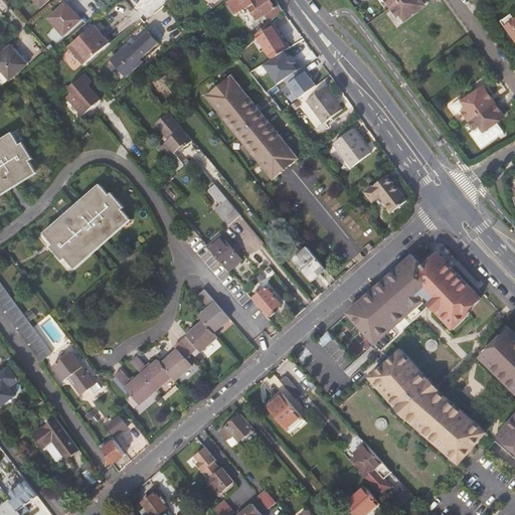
[(255,2),(258,0),(230,0),(238,11),(250,3),(252,5),(256,2),(255,2)]
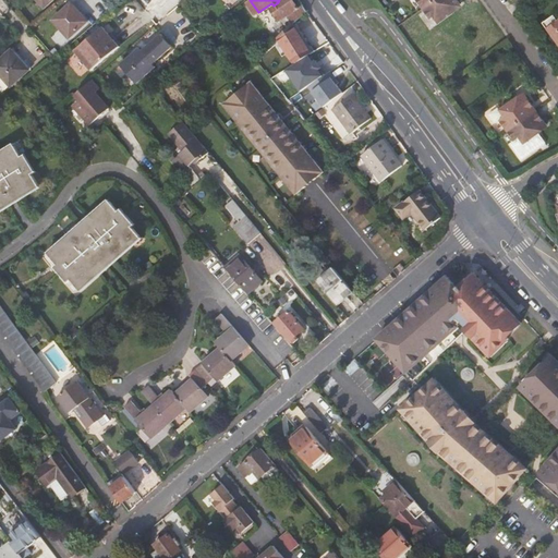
[(307,9),(304,5),(302,8),(296,0),(279,0),(277,2),(278,2),(287,16),(289,14),(293,22),(307,9)]
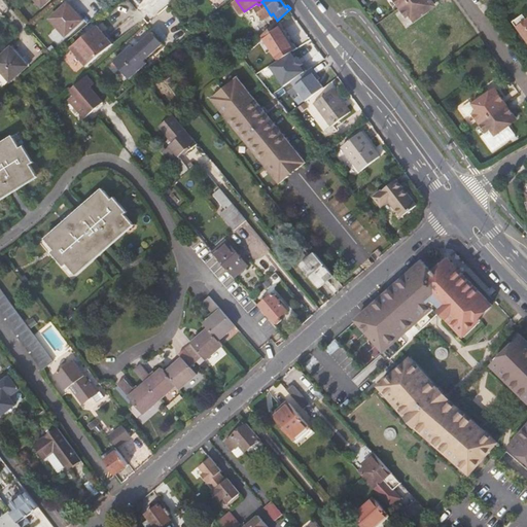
[(413,23),(426,13),(424,9),(433,2),(431,0),(390,0),(403,19),(408,15),(413,23)]
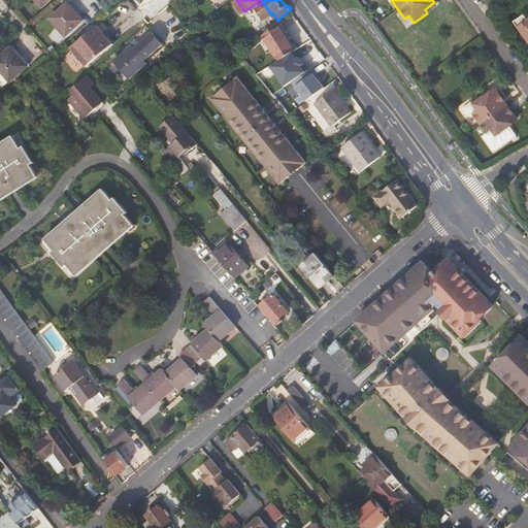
[(68,2),(50,18),(66,35),(84,19),(68,2)]
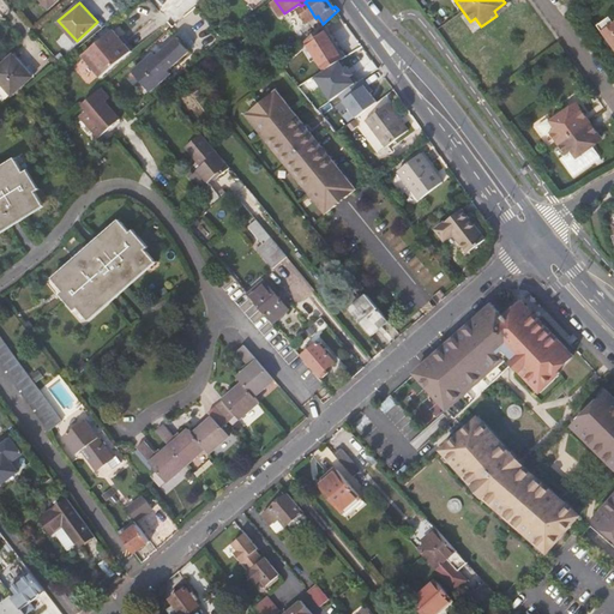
[(494,11),(497,16),(509,7),(505,2),(494,11)]
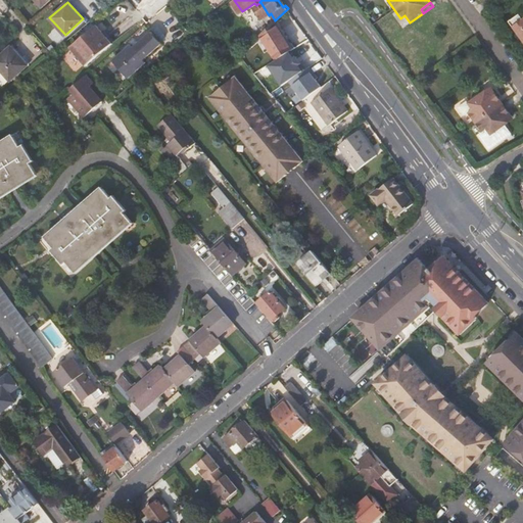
[(522,45),(522,16),(521,18),(517,14),(507,21),(522,45)]
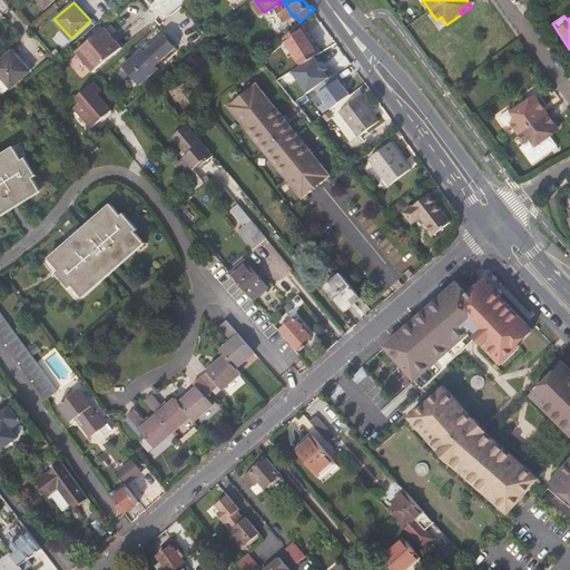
[(320,52),(300,22),(298,25),(284,37),(303,64),(320,52)]
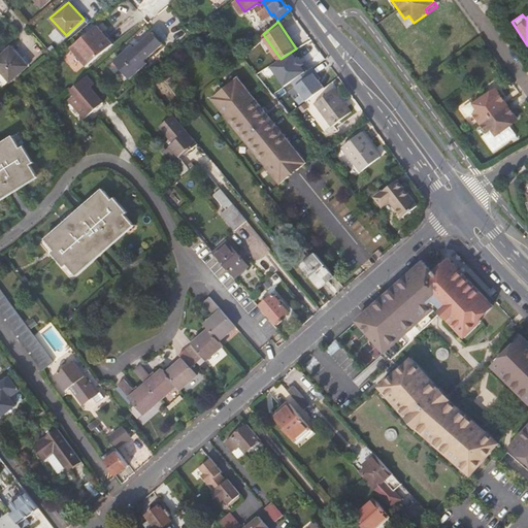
[(116,45),(109,38),(106,34),(100,26),(73,50),(89,68),(116,45)]
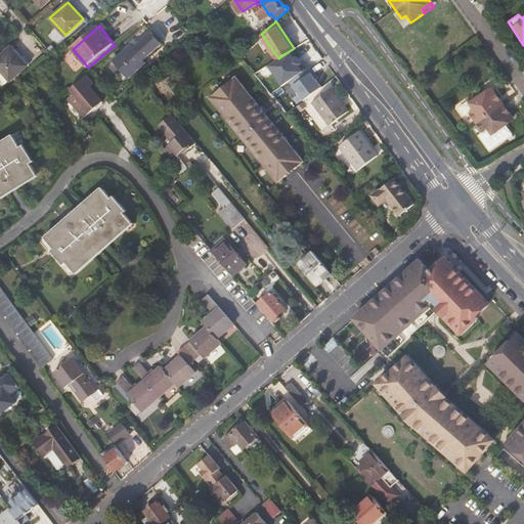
[(163,43),(153,31),(134,47),(132,44),(115,60),(130,78),(147,61),(145,59),(163,43)]
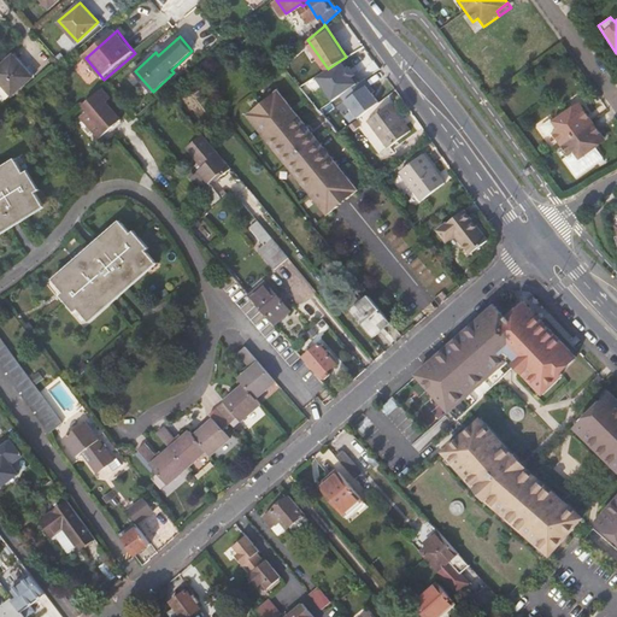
[(16,53),(13,54),(25,69),(28,66),(16,53)]
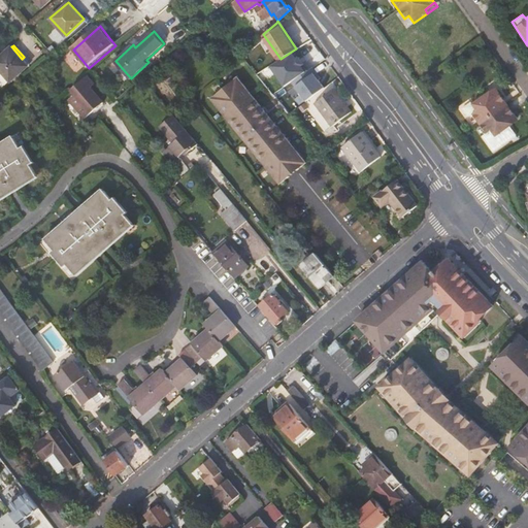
[(403,54),(409,60),(417,53),(411,45),(403,54)]
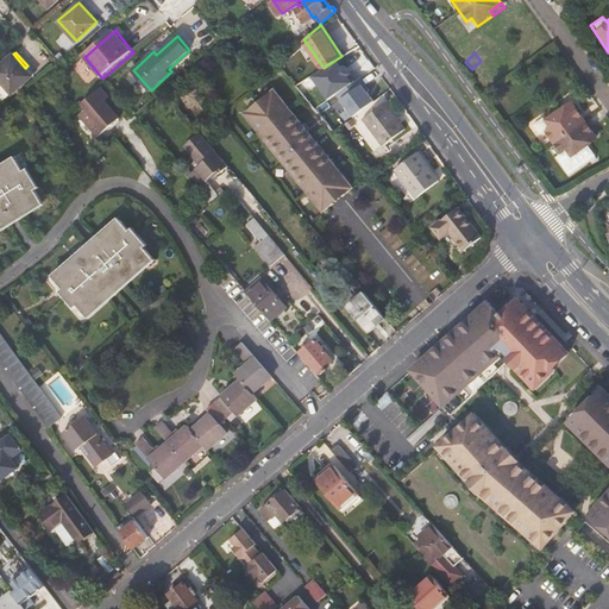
[(25,68),(13,54),(0,64),(0,95),(4,101),(12,94),(32,76),(35,74),(27,66),(25,68)]
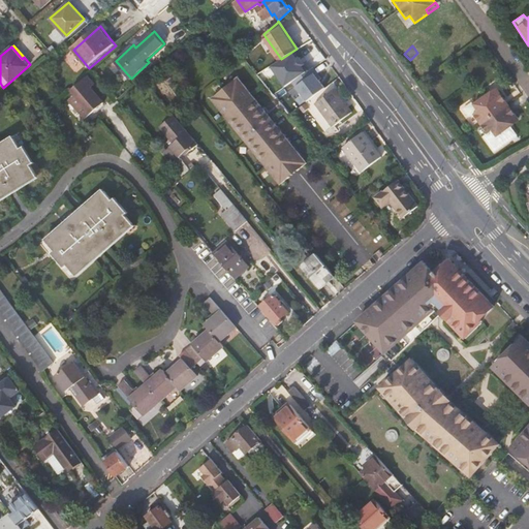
[(303,96),(306,100),(310,97),(284,63),(280,67),(303,96)]
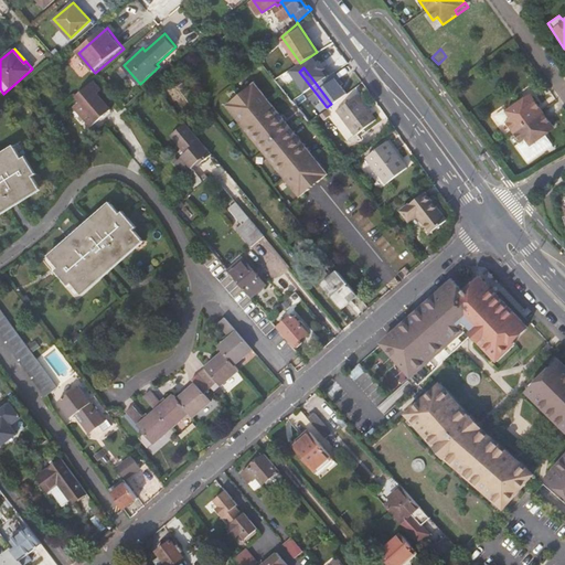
[(299,72),(281,86),(306,117),(323,103),(299,72)]
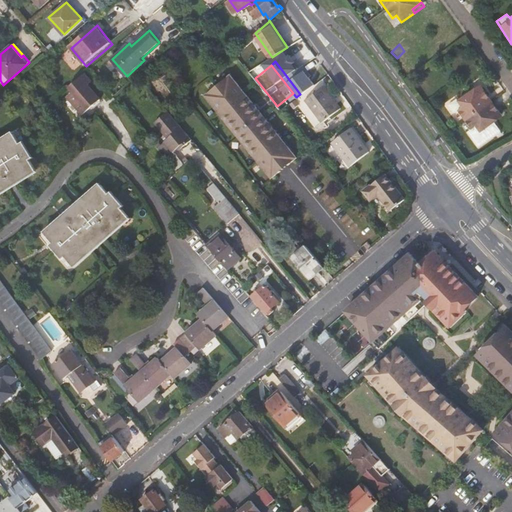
[(419,80),(424,86),(432,79),(426,73),(419,80)]
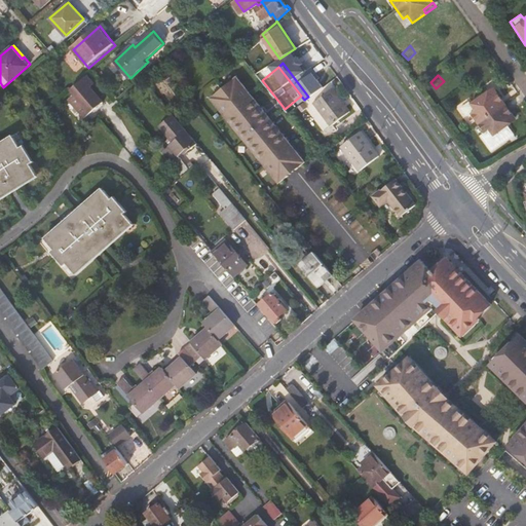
[(95,85),(87,77),(73,90),(76,96),(71,101),(86,119),(104,104),(90,88),(95,85)]
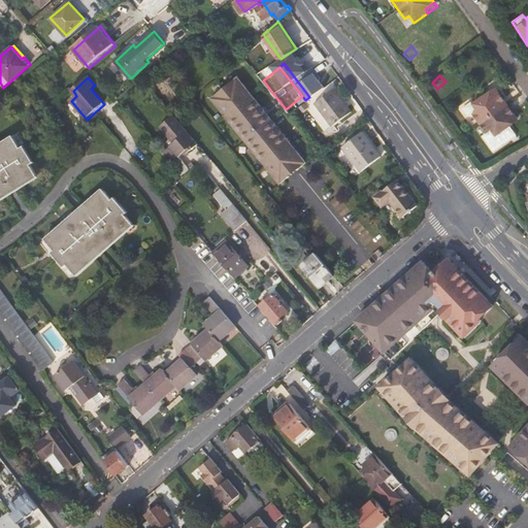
[(241,78),(211,100),(281,185),(307,162),(241,78)]
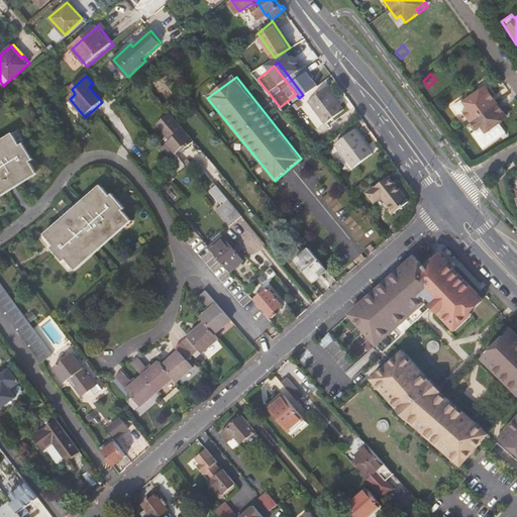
[(483,86),(474,92),(477,96),(486,90),(483,86)]
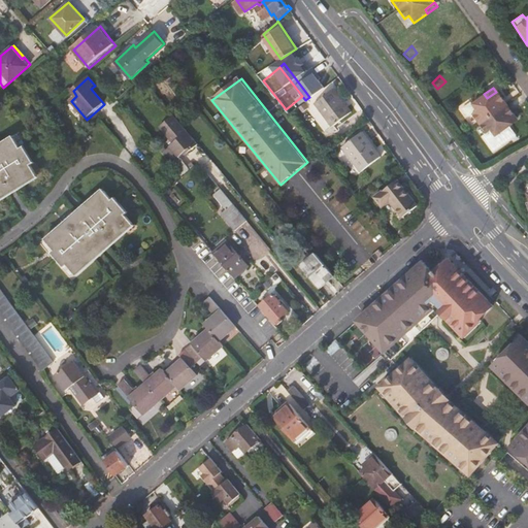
[(352,111),(334,89),(316,103),(333,126),(352,111)]
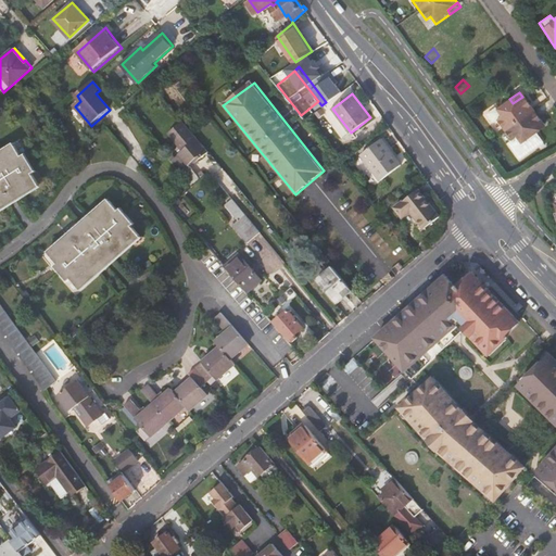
[(520,144),(535,134),(532,131),(542,124),(522,97),(513,103),(509,99),(495,110),(500,116),(496,119),(512,141),(516,138),(520,144)]
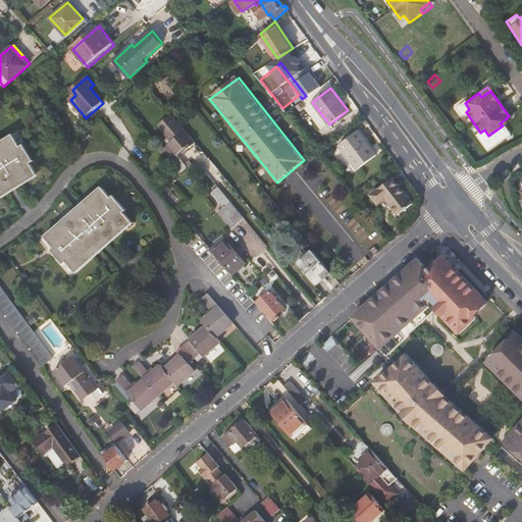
[(282,108),(286,112),(302,99),(299,95),(282,108)]
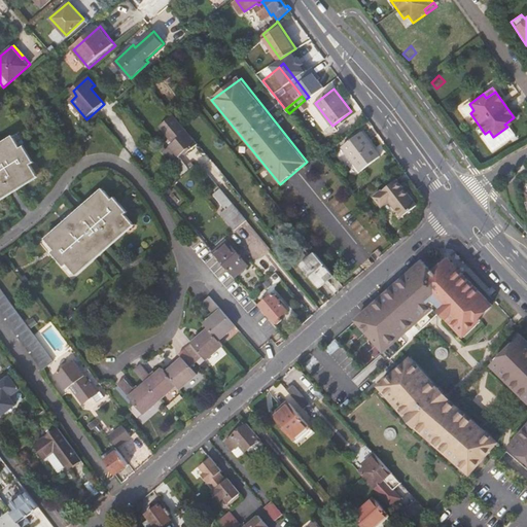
[(504,125),(507,127),(516,120),(514,117),(504,125)]
